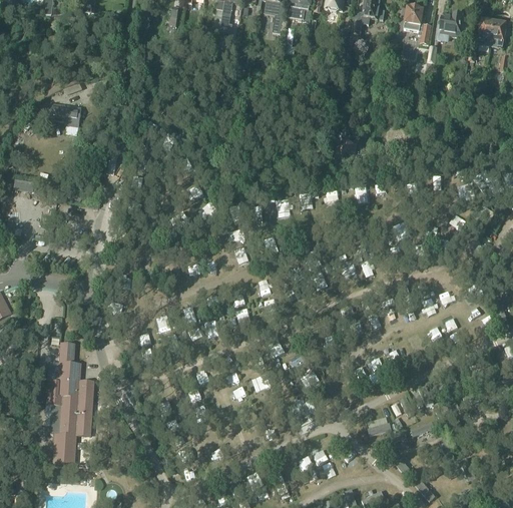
[(14,13),(15,0),(6,0),(5,13),(14,13)]
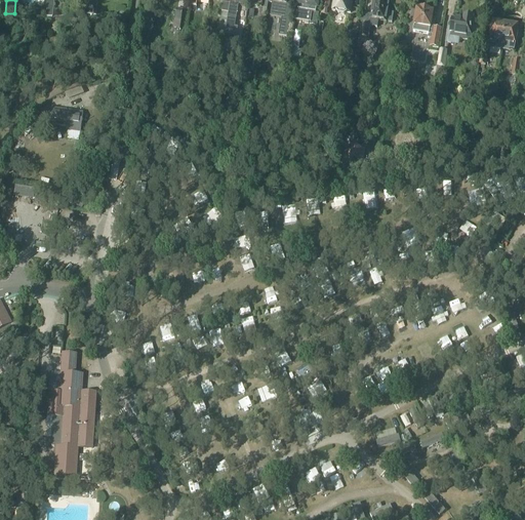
[(94,12),(95,0),(86,0),(85,11),(94,12)]
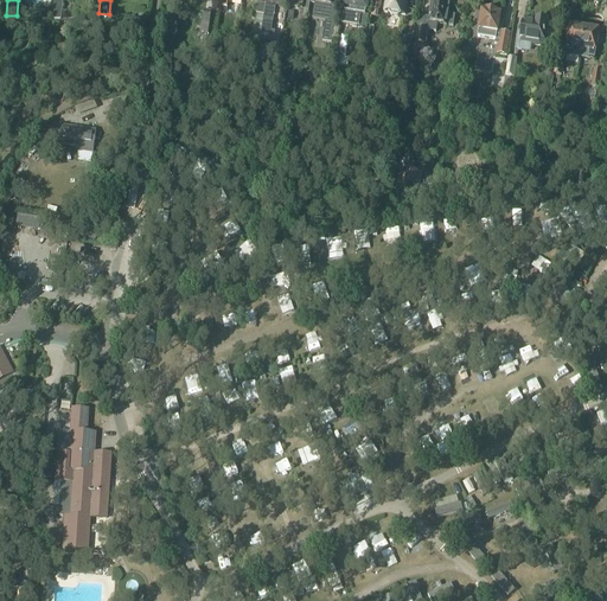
[(257,0),(255,14),(253,29),(260,31),(262,17),(266,0),(257,0)]
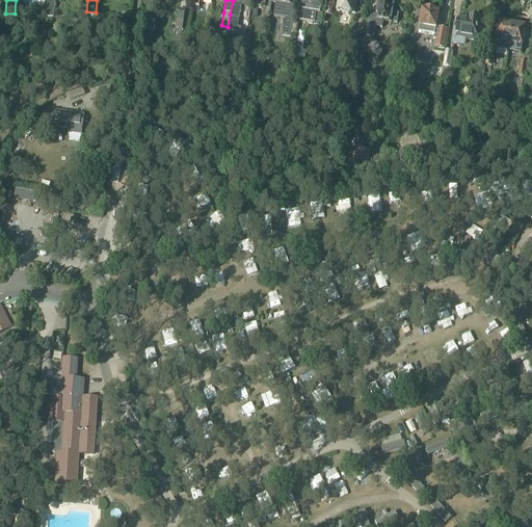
[(238,0),(233,0),(230,15),(239,17),(241,1),(251,2),(251,0),(238,0)]
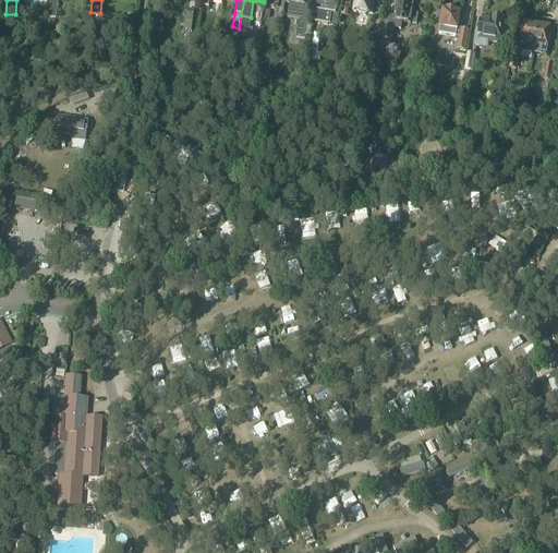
[(280,24),(283,10),(282,10),(283,0),(264,0),(264,2),(276,4),(273,23),(280,24)]
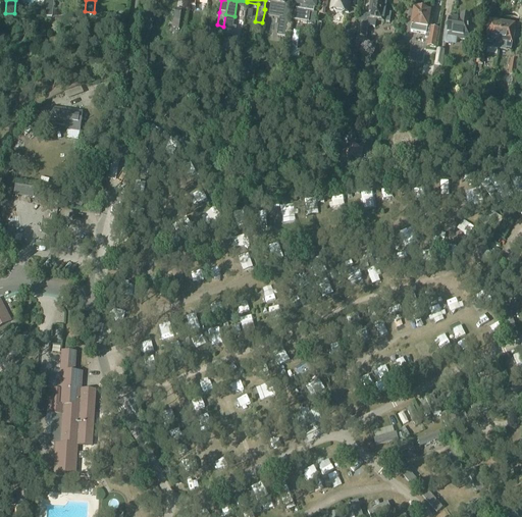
[(270,0),(266,0),(265,0),(264,9),(265,9),(282,12),(284,2),(284,0),(270,0)]
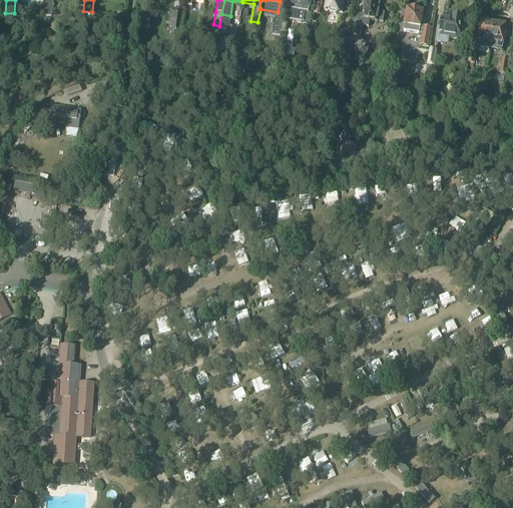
[(304,18),(303,19),(310,20),(312,10),(309,10),(310,0),(292,0),(291,7),(289,16),(304,18)]
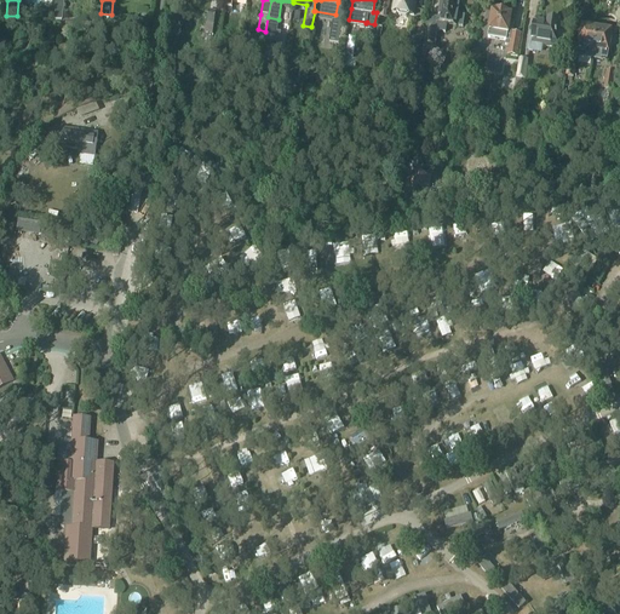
[(394,0),(392,7),(396,9),(399,12),(407,13),(411,11),(414,11),(415,0),(394,0)]
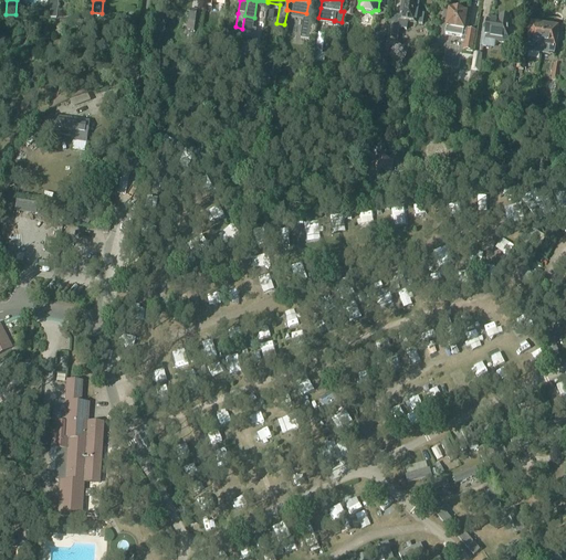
[(391,33),(388,33),(387,41),(395,42),(396,37),(397,38),(399,24),(407,27),(408,19),(417,21),(418,20),(422,21),(423,11),(419,10),(420,0),(401,0),(398,21),(392,21),(391,33)]
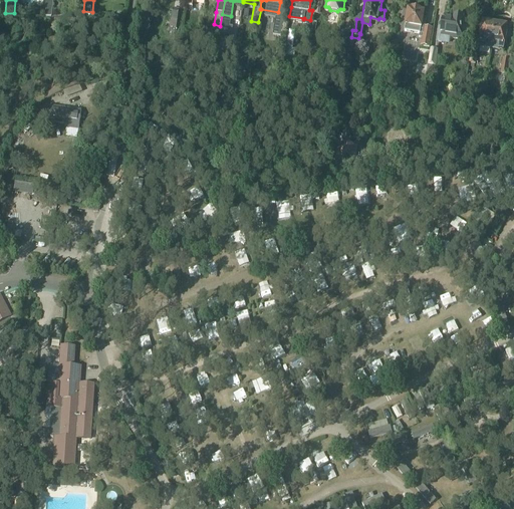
[(166,23),(170,23),(170,24),(176,25),(179,5),(173,4),(171,19),(167,18),(166,23)]
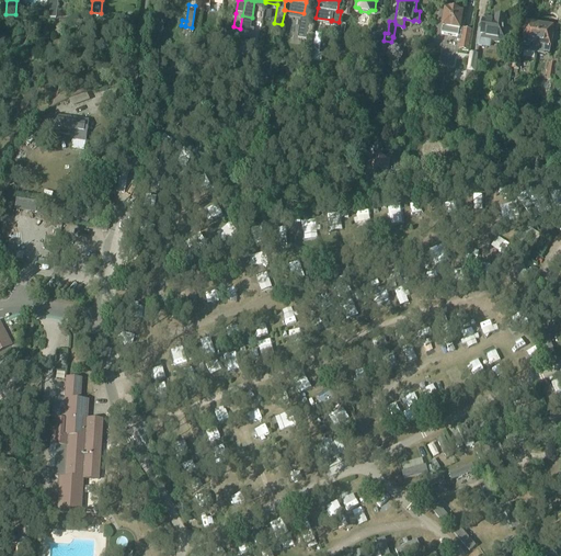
[(441,30),(457,33),(457,36),(460,37),(459,46),(469,47),(472,26),(464,25),(466,15),(461,14),(462,10),(458,9),(458,8),(449,6),(449,8),(445,7),(443,24),(442,24),(441,30)]
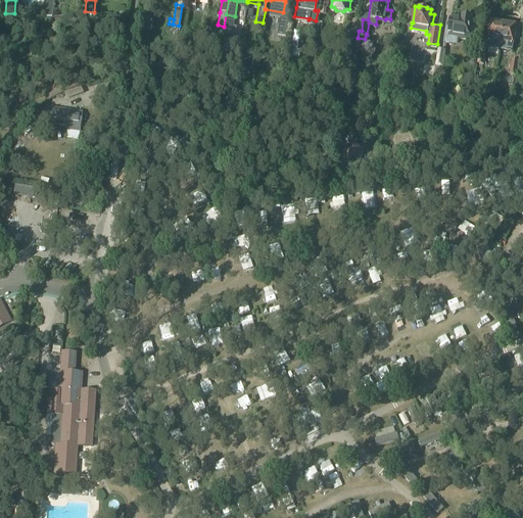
[(449,24),(446,24),(444,40),(457,42),(458,35),(472,38),(475,17),(471,16),(471,14),(462,12),(462,17),(450,16),(449,24)]
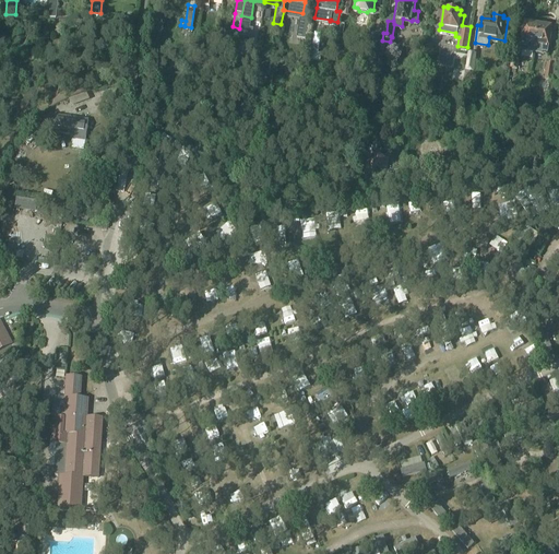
[(305,37),(309,15),(299,14),(296,36),(305,37)]
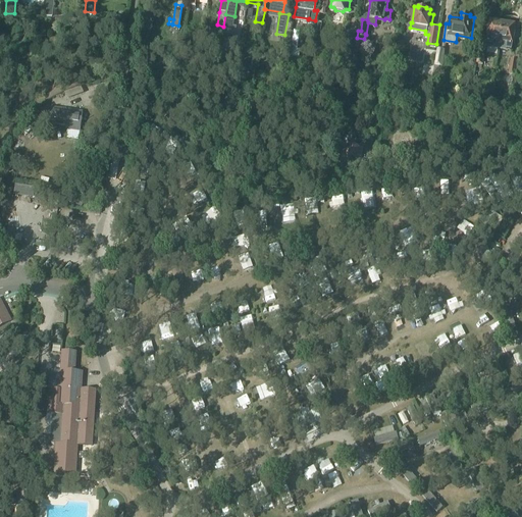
[(314,33),(316,22),(306,20),(304,32),(314,33)]
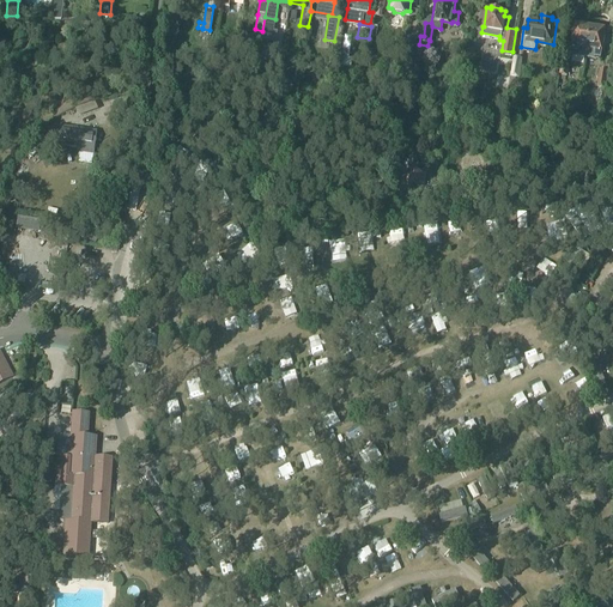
[(576,24),(572,49),(572,52),(586,54),(589,26),(576,24)]
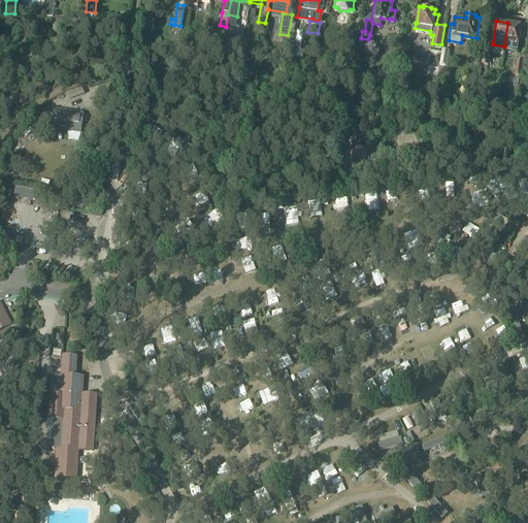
[(507,23),(504,46),(512,47),(517,48),(520,24),(507,23)]
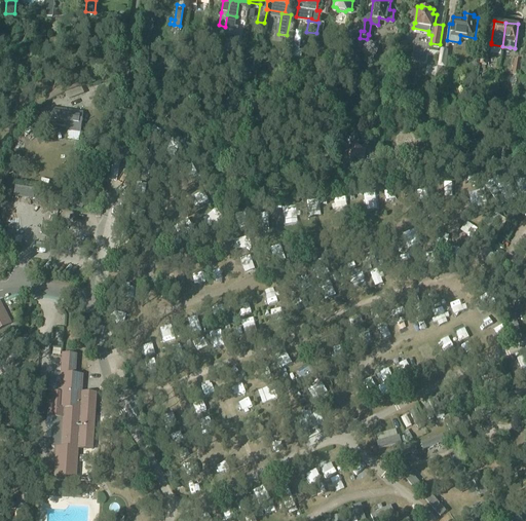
[(449,46),(441,45),(435,80),(437,80),(438,74),(441,75),(443,63),(446,64),(449,46)]
